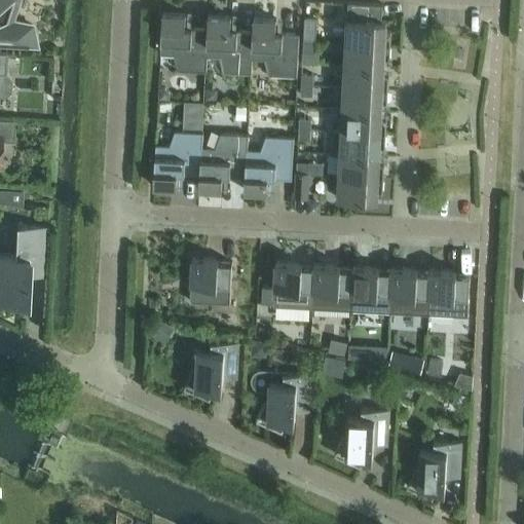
[(0,45),(35,48),(31,27),(6,23),(9,13),(12,14),(16,0),(0,0),(0,45)]
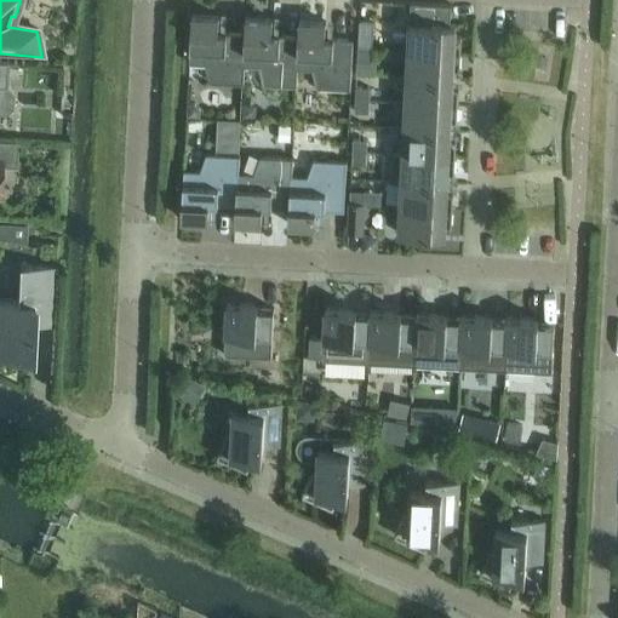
[(408,5),(406,52),(459,55),(459,38),(453,38),(453,28),(448,27),(450,7),(408,5)]
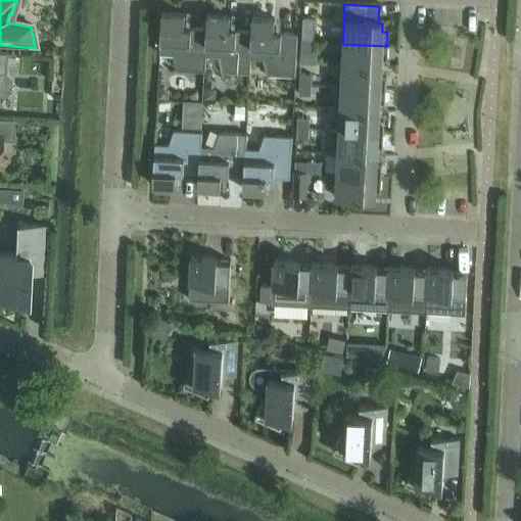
[(175,72),(203,73),(204,58),(203,58),(205,31),(204,31),(182,30),(183,16),(160,14),(158,55),(172,56),(175,72)]
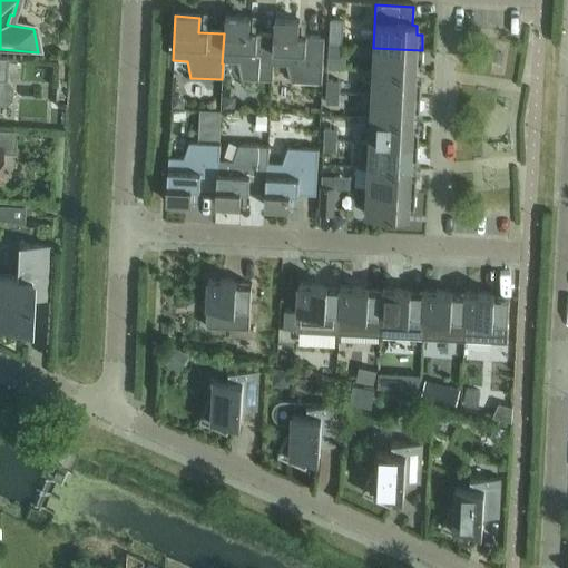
[(222,64),(223,64),(236,64),(241,80),(271,81),(272,66),(271,66),(273,36),(272,36),(248,35),(248,20),(224,19),(223,33),(224,33),(222,64)]
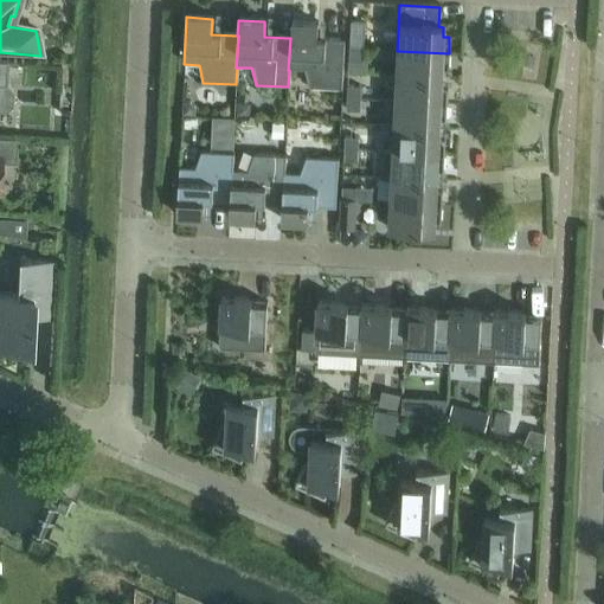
[(349,21),(347,51),(361,51),(362,23),(349,21)]
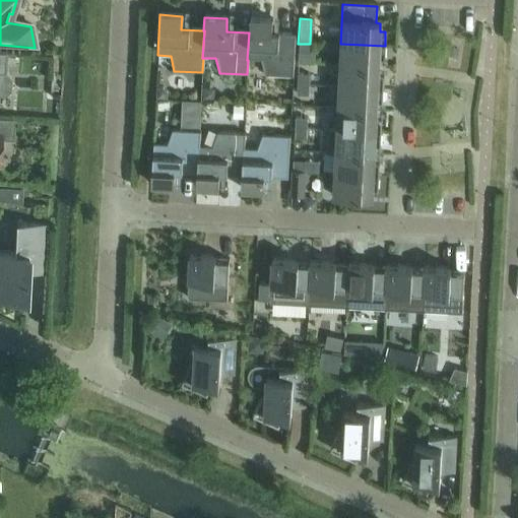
[(247,60),(248,60),(260,61),(264,75),(293,77),(295,36),(270,34),(271,20),(249,19),(248,33),(249,33),(247,60)]
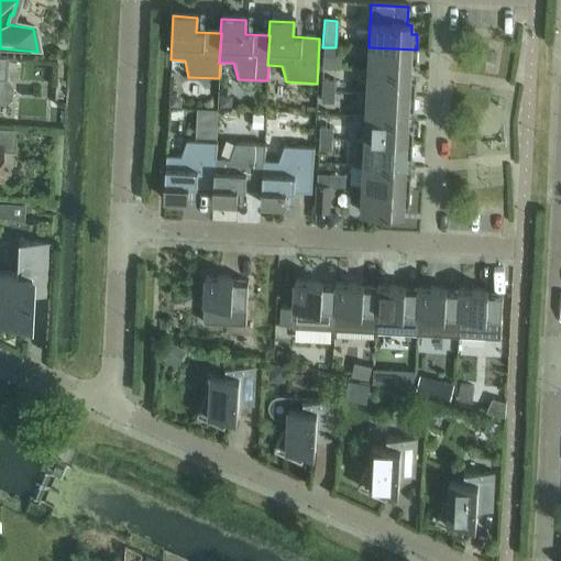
[(336,57),(336,47),(322,47),(321,68),(339,69),(339,57),(336,57)]
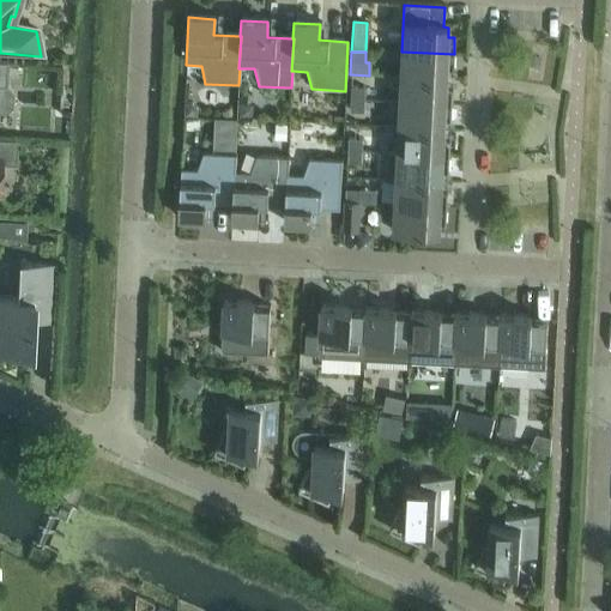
[(401,52),(400,78),(446,80),(447,71),(453,71),(454,54),(401,52)]
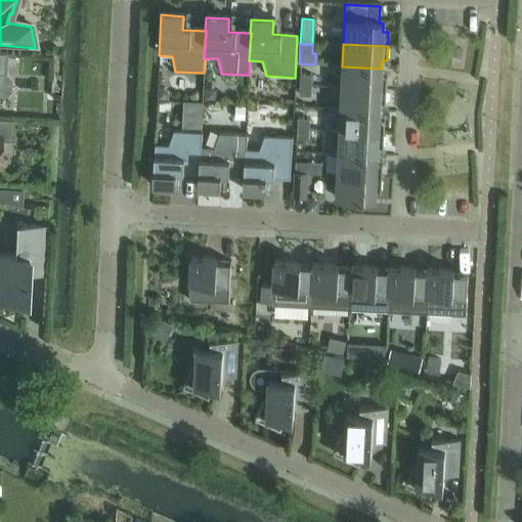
[(0,96),(2,97),(8,92),(8,81),(3,75),(4,55),(0,54),(0,96)]
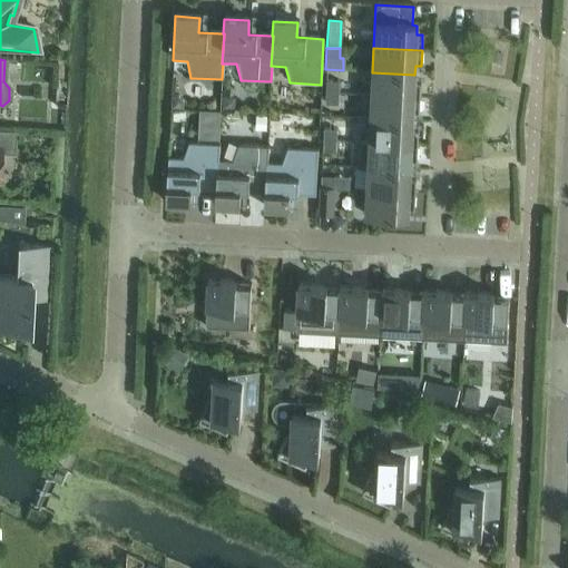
[(372,72),(371,96),(419,99),(420,82),(414,82),(414,75),(372,72)]
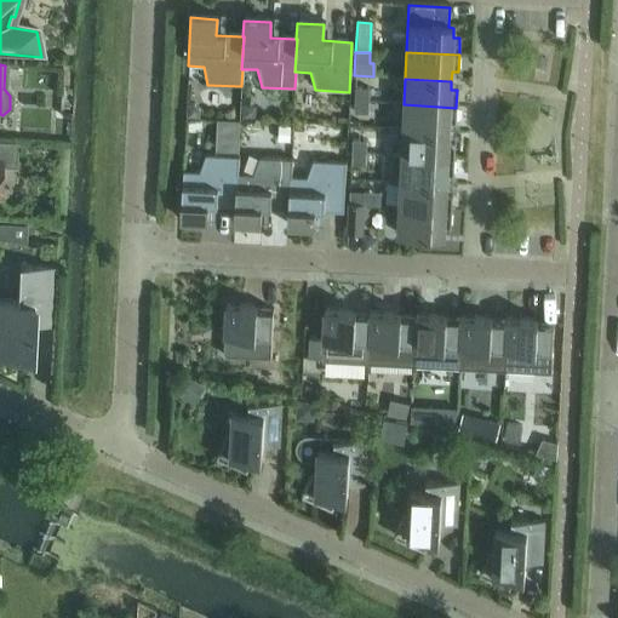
[(354,90),(353,102),(367,103),(368,91),(354,90)]
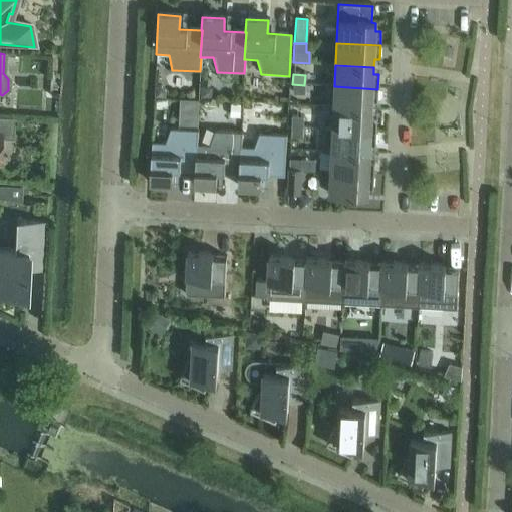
[(304,95),(304,85),(292,84),(292,94),(304,95)]
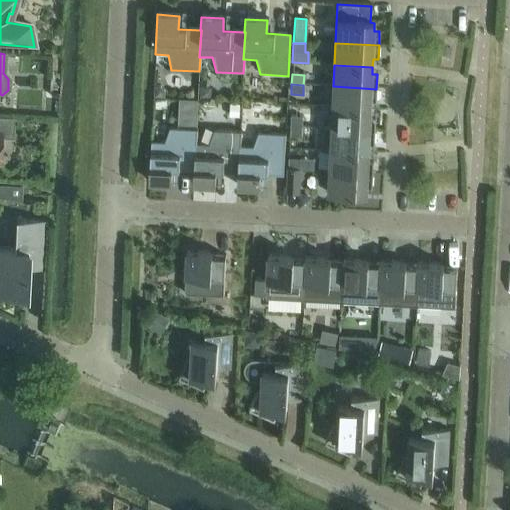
[(333,86),(331,108),(370,110),(370,102),(376,102),(376,89),(333,86)]
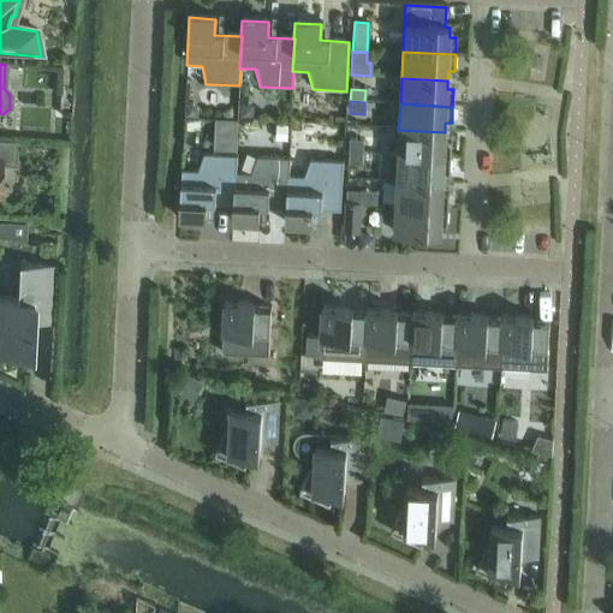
[(184,112),(183,118),(196,119),(196,111),(191,106),(184,105),(184,112)]
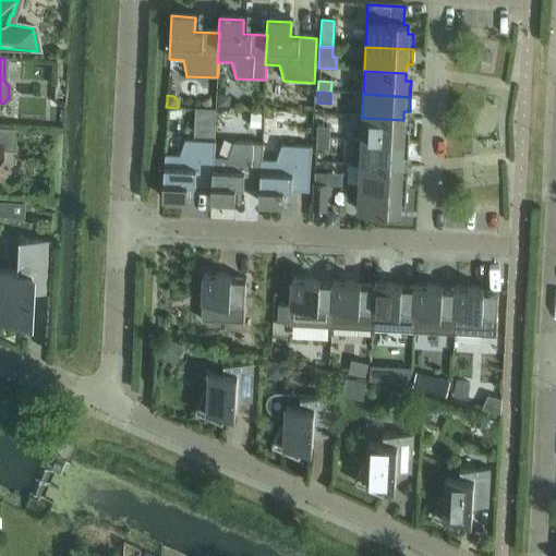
[(216,95),(215,109),(228,109),(229,96),(216,95)]
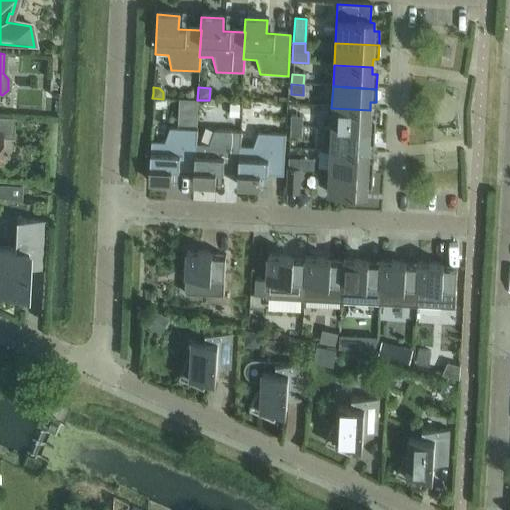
[(177,100),(176,119),(195,120),(196,101),(177,100)]
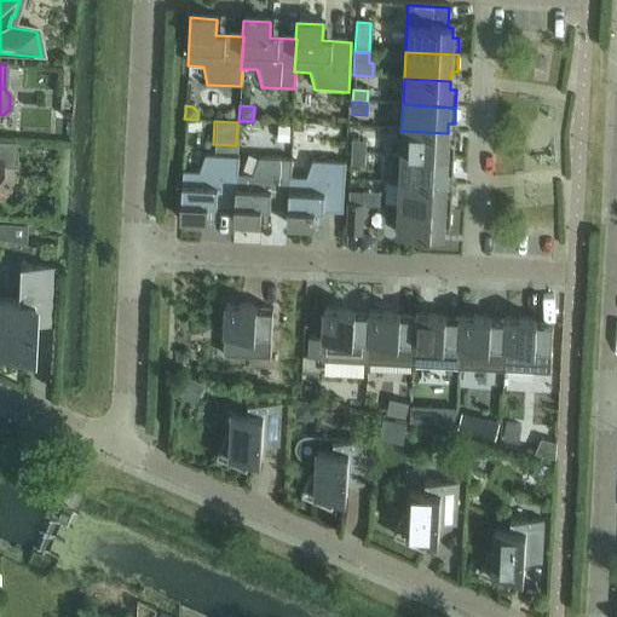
[(277,126),(276,144),(288,144),(288,126),(277,126)]
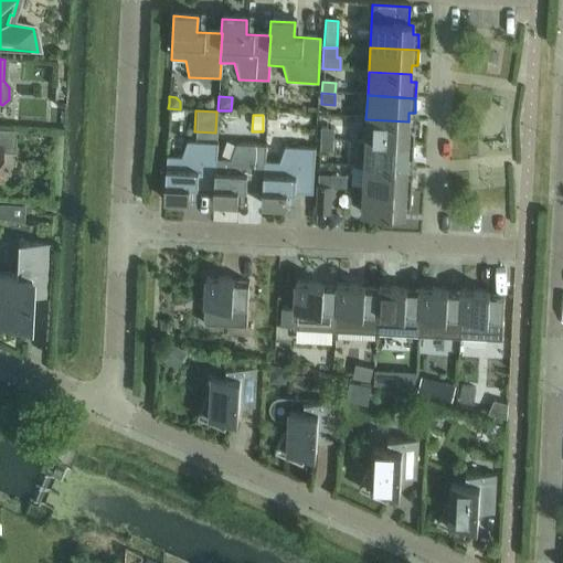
[(365,119),(364,141),(364,142),(406,145),(413,146),(414,130),(409,129),(409,121),(365,119)]
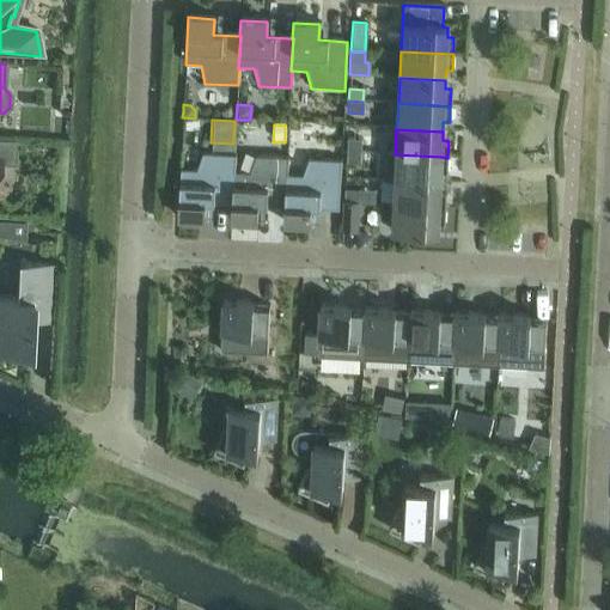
[(347,140),(346,152),(360,153),(360,141),(347,140)]
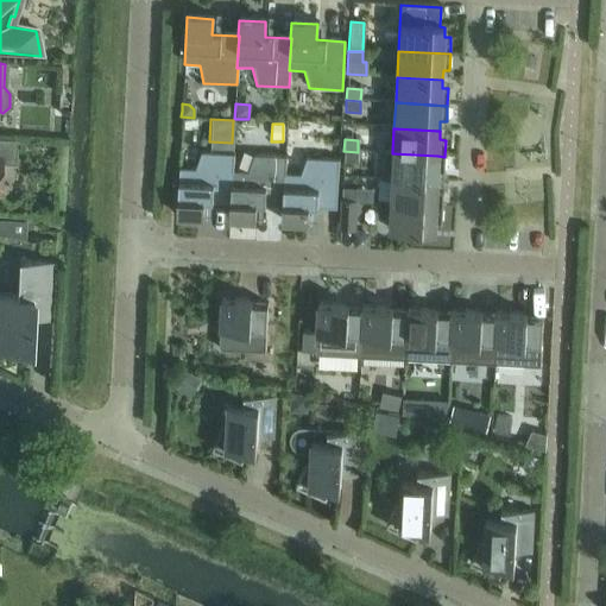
[(0,165),(13,165),(14,141),(0,140),(0,165)]
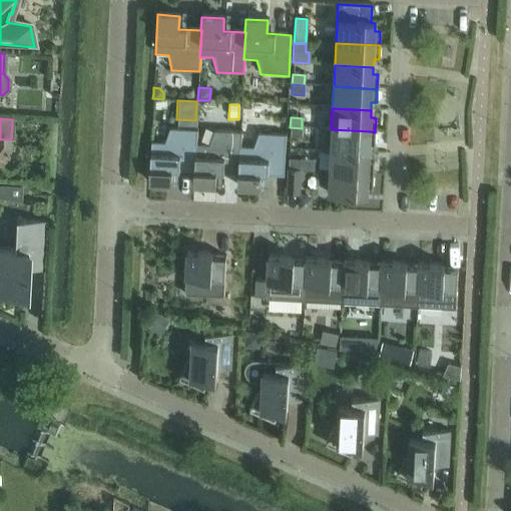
[(301,138),(302,128),(290,127),(290,137),(301,138)]
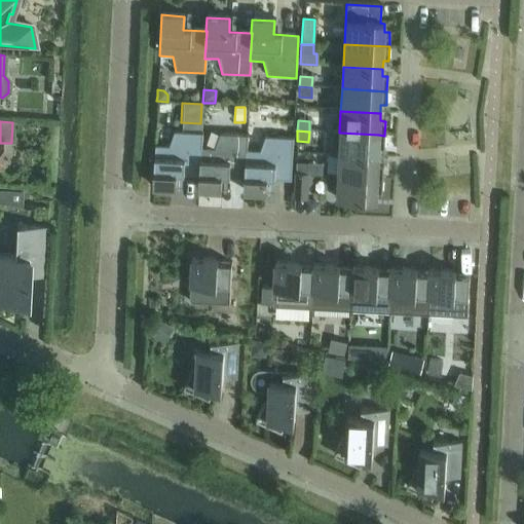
[(330,155),(338,156),(338,155),(378,157),(378,149),(383,150),(384,136),(378,135),(339,133),(339,132),(331,132),(330,155)]
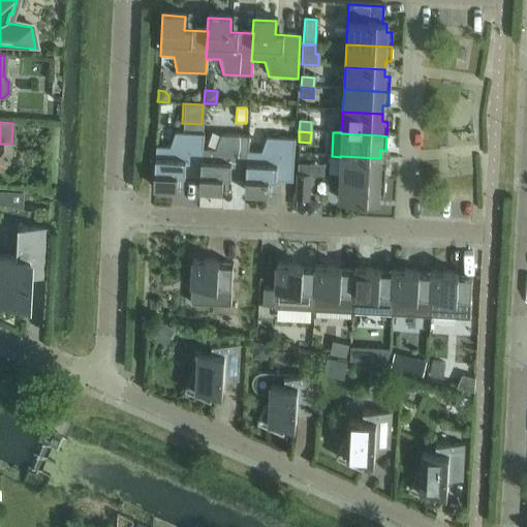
[(155,147),(153,188),(176,189),(177,176),(199,177),(199,178),(202,150),(203,150),(203,134),(175,133),(169,148),(155,147)]
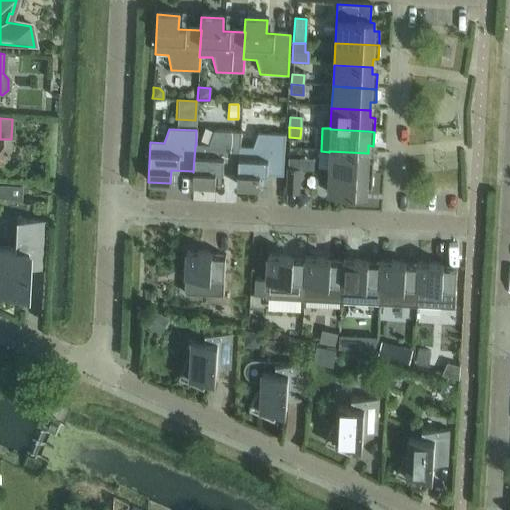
[(193,172),(193,171),(192,185),(214,186),(215,173),(237,174),(238,174),(239,147),(240,147),(240,133),(213,131),(208,145),(196,145),(195,145),(193,172)]
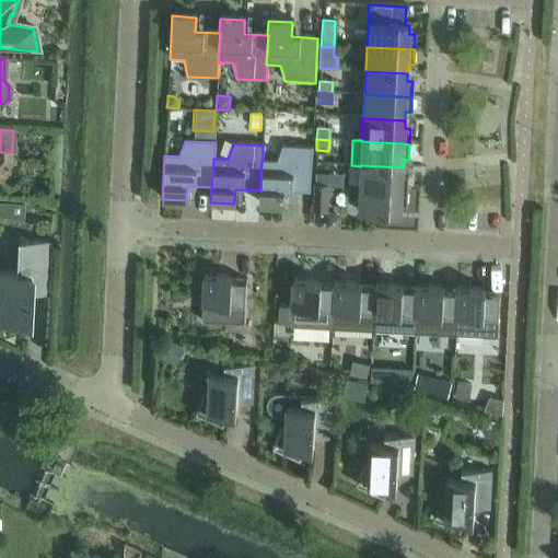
[(260,190),(259,190),(258,205),(283,206),(283,192),(309,193),(312,148),(281,147),(276,162),(263,161),(262,161),(260,190)]
